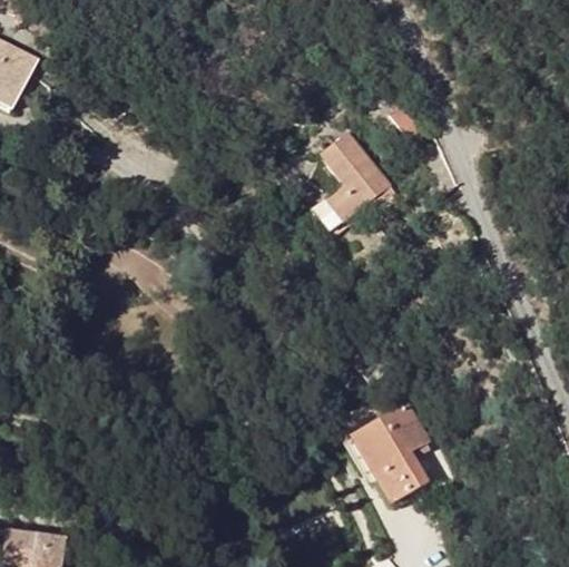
[(0,51),(3,45),(0,42),(0,107),(10,113),(30,74),(0,58),(0,51)]
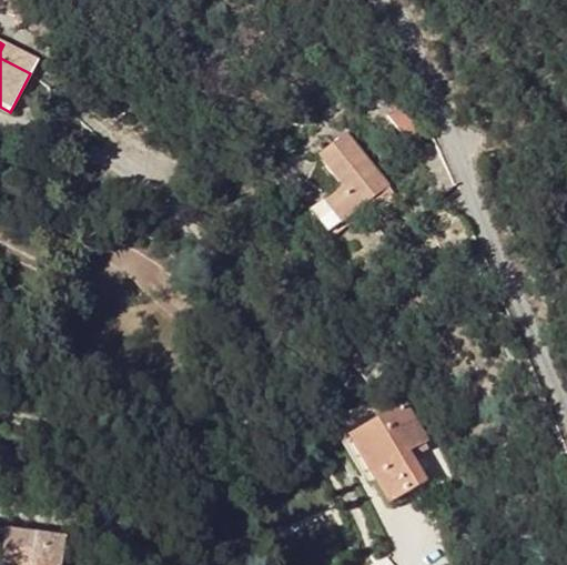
[(0,58),(30,73),(36,62),(3,44),(0,51),(0,58)]
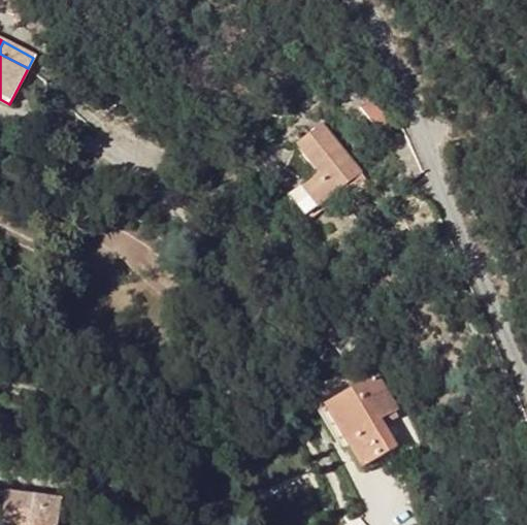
[(398,127),(373,95),(361,106),(385,137),(398,127)]
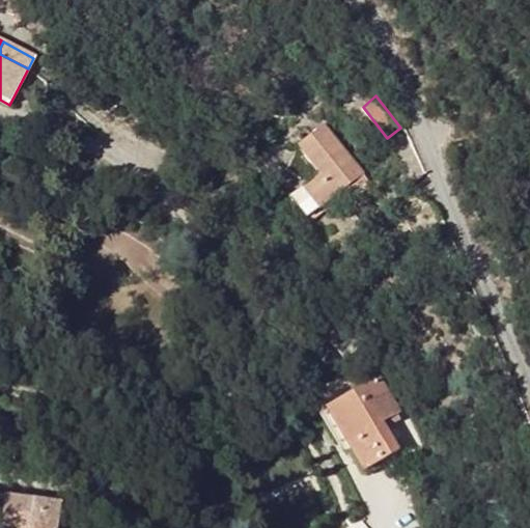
[(321,172),(303,186),(319,207),(344,188),(363,172),(327,123),(299,144),(321,172)]
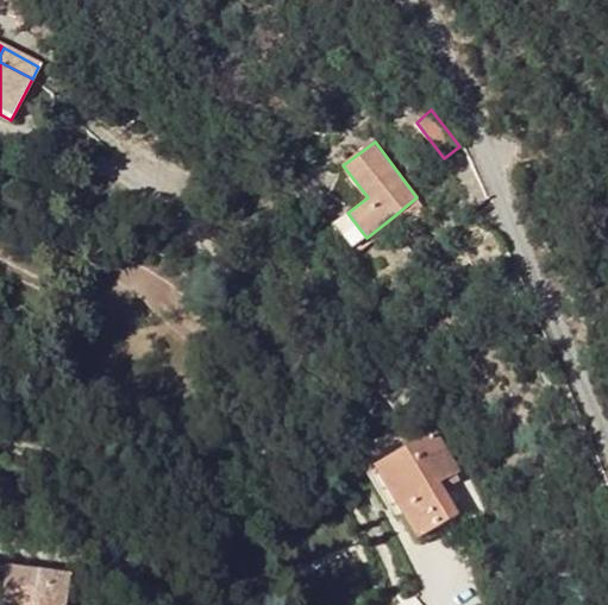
[(417,197),(395,215),(401,224),(424,206),(417,197)]
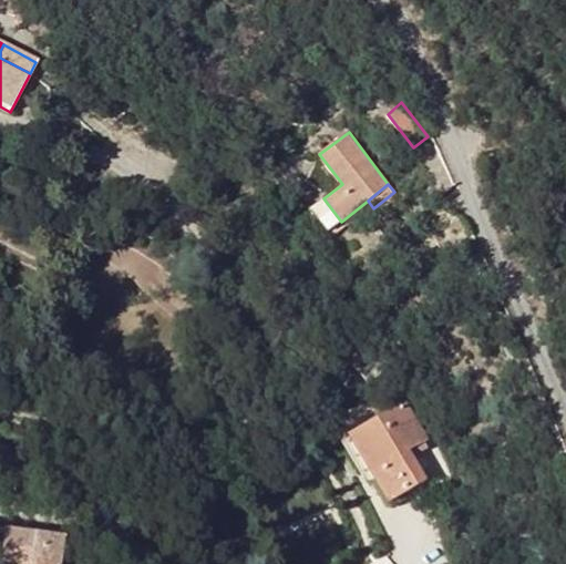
[(353,442),(374,478),(389,501),(425,480),(408,449),(428,438),(408,403),(367,427),(370,433),(353,442)]
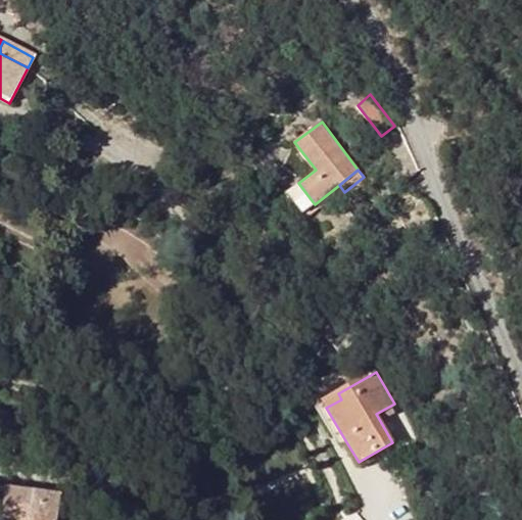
[(316,407),(337,444),(345,440),(326,408),(341,399),(338,393),(316,407)]
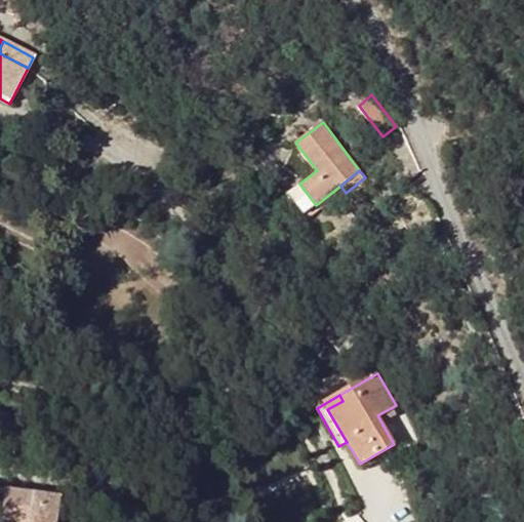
[(57,521),(62,498),(7,489),(4,509),(15,511),(14,520),(30,521),(57,521)]
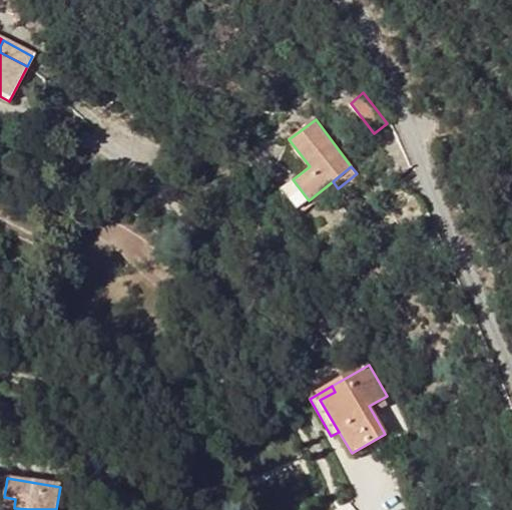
[(15,499),(4,497),(3,506),(14,508),(15,499)]
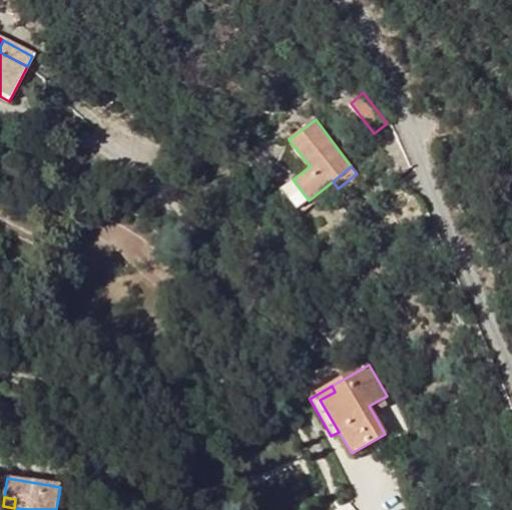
All buildings are outlined.
